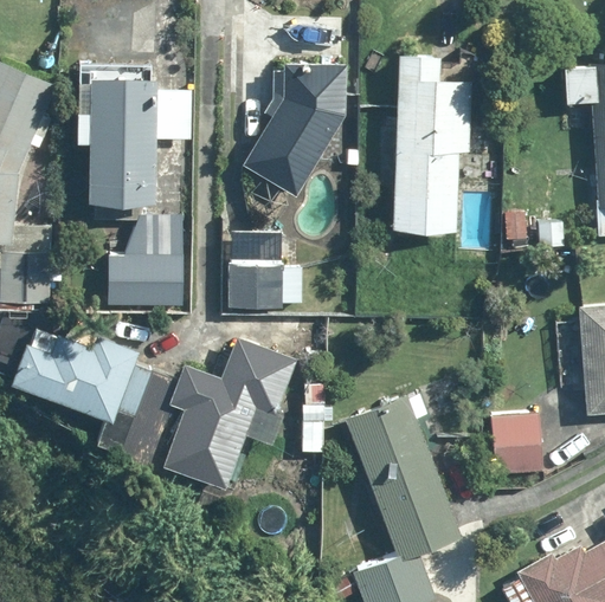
[(439,57),(399,53),(392,232),(456,233),(461,153),(468,153),(471,82),(438,81),(439,57)]
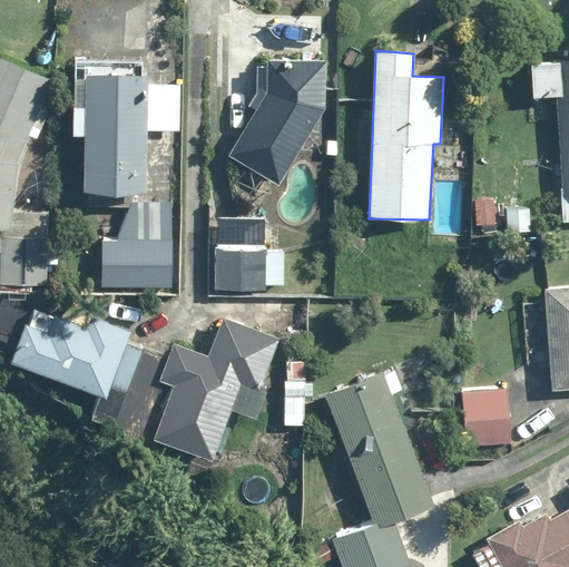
[(141,60),(76,57),(72,135),(84,135),(81,191),(147,193),(149,132),(180,133),(183,85),(148,84),(148,76),(141,76),(141,60)]
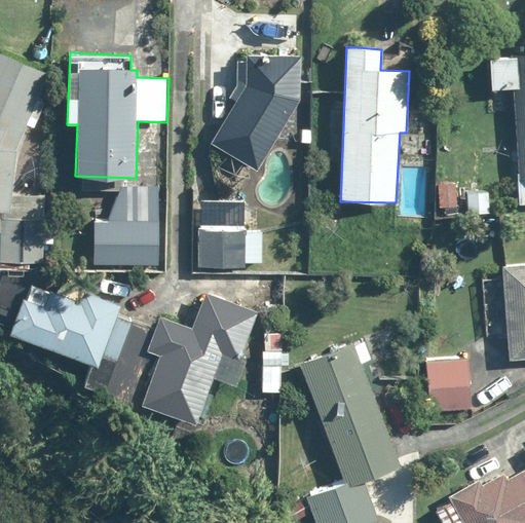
[(30,118),(37,121),(45,102),(38,99),(48,74),(0,54),(0,210),(3,211),(0,263),(42,266),(43,249),(53,249),(54,222),(44,221),(45,194),(11,193),(13,160),(30,118)]
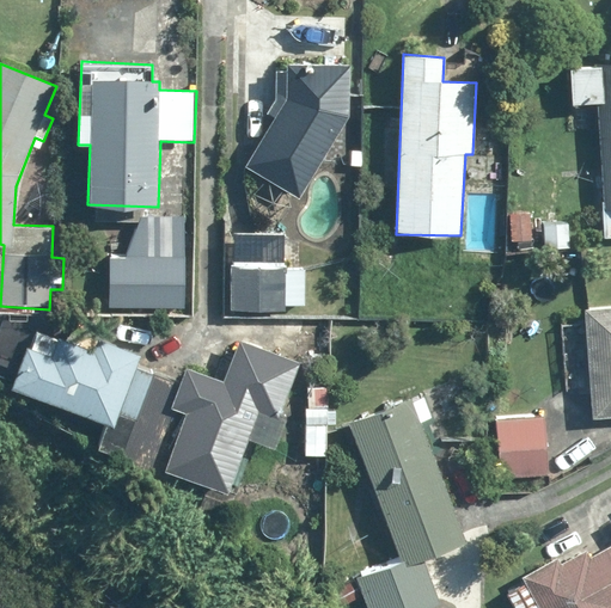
[(610,66),(569,68),(570,105),(598,104),(604,240),(610,239),(610,66)]
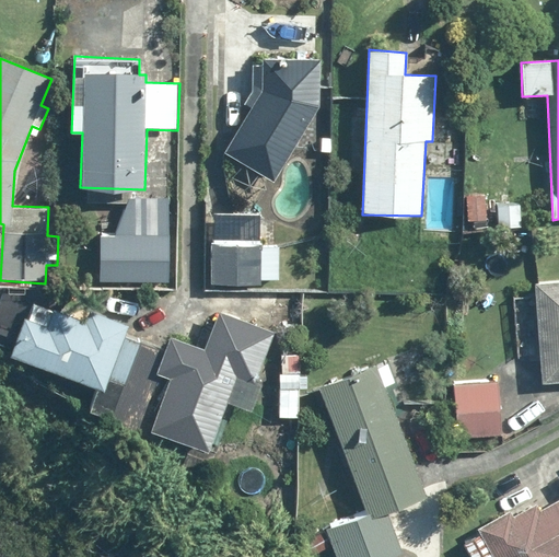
[(322,73),(266,69),(264,94),(230,151),(276,178),(319,107),(322,73)]
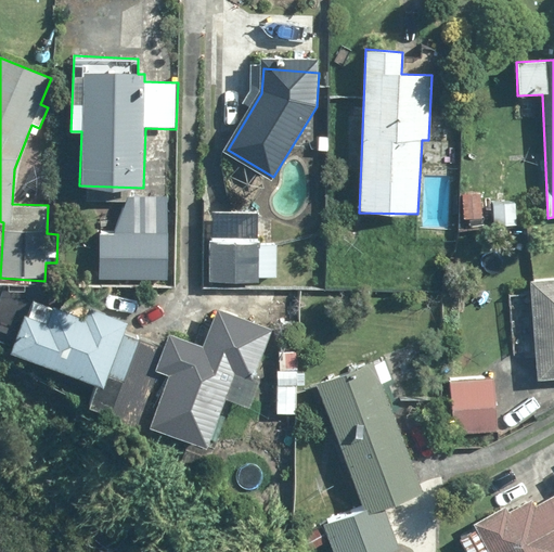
[(485,195),(464,194),(463,221),(482,222),(485,195)]
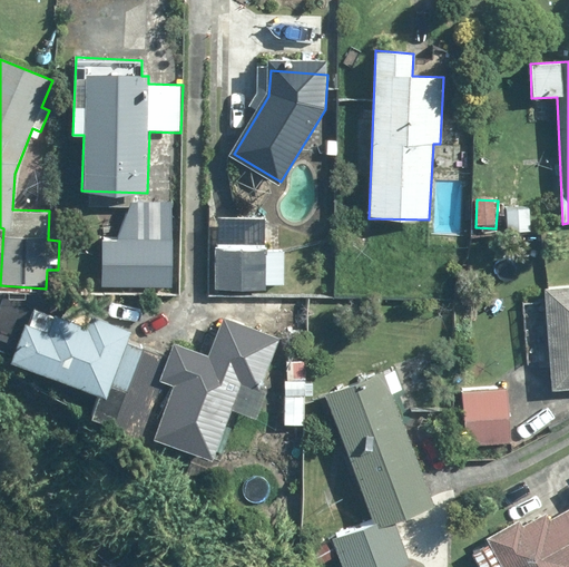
[(173,290),(175,204),(130,203),(130,211),(104,211),(100,287),(173,290)]
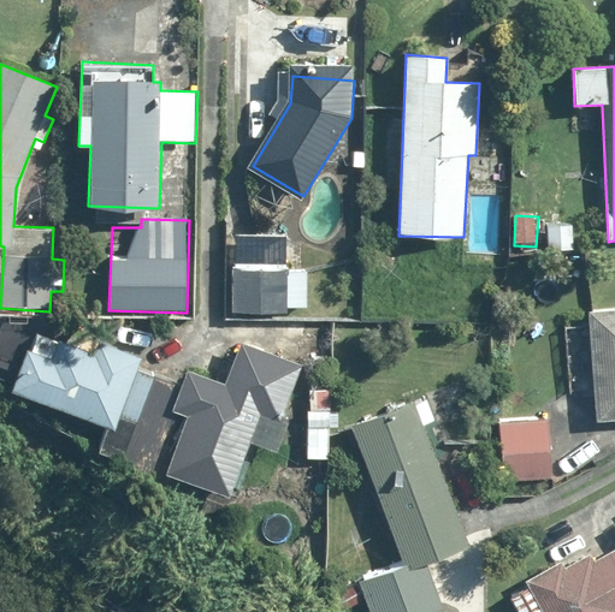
[(574,225),(547,224),(545,251),(573,253),(574,225)]
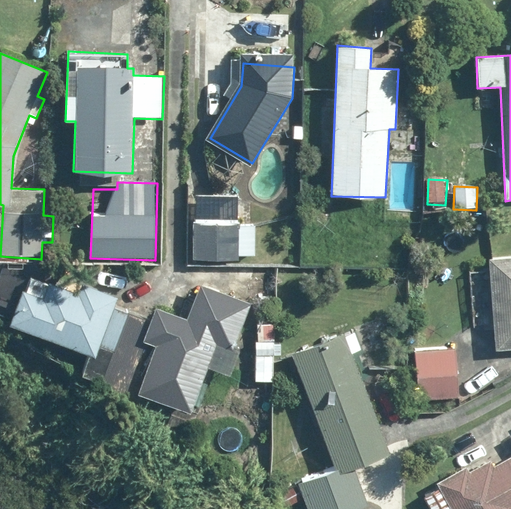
[(193,260),(238,261),(238,257),(256,258),(257,228),(239,228),(240,197),(196,195),(193,260)]
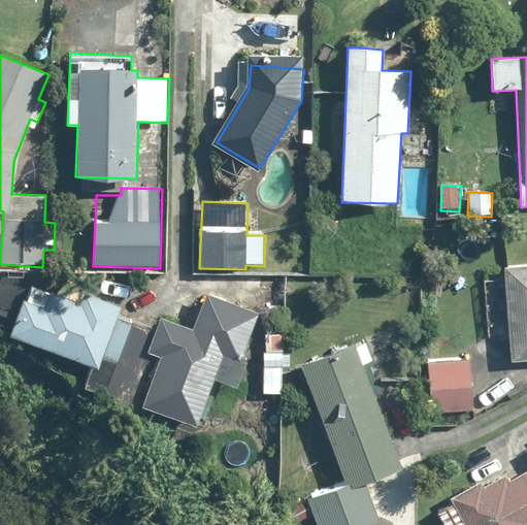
[(526,265),(502,267),(512,363),(526,361),(526,265)]
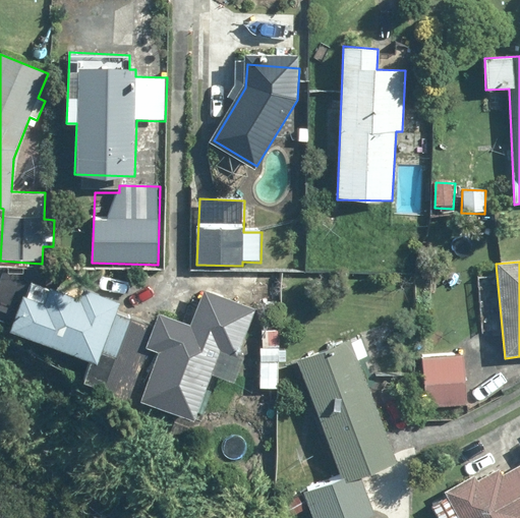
[(140,325),(117,317),(122,305),(92,293),(87,306),(30,284),(12,331),(99,364),(103,354),(125,363),(140,325)]
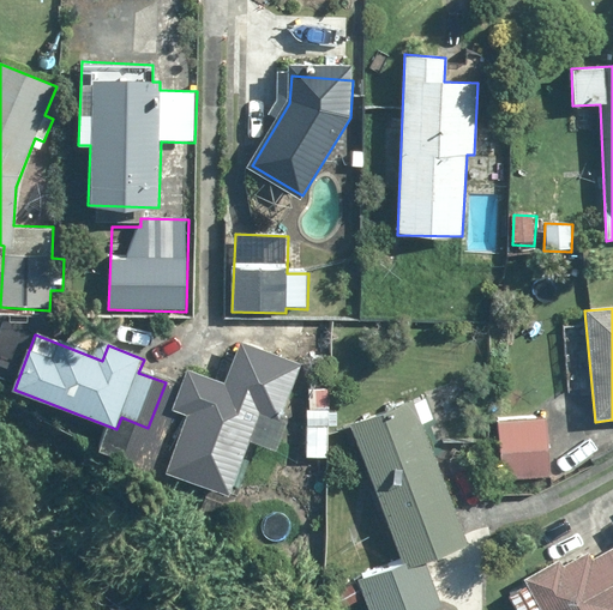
[(224,385),(186,369),(170,408),(187,415),(164,472),(229,499),(251,442),(276,453),(289,422),(282,420),(304,368),(241,343),(224,385)]
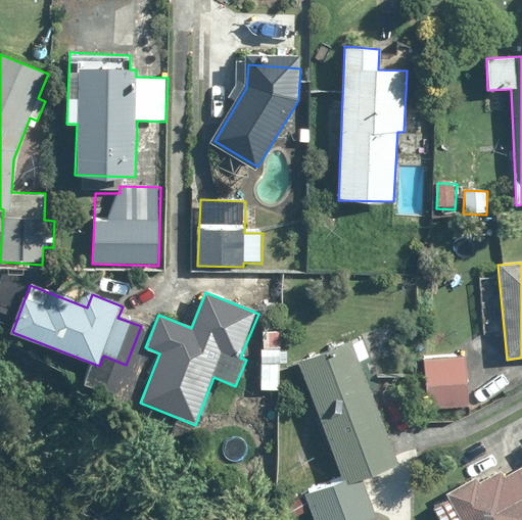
[(344,481),(304,495),(314,519),(377,519),(363,478),(399,464),(352,341),(299,362),(344,481)]
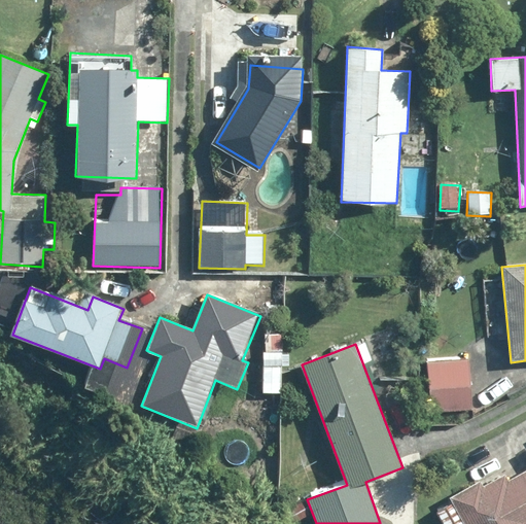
[(282,354),(264,353),(261,394),(280,395),(282,354)]
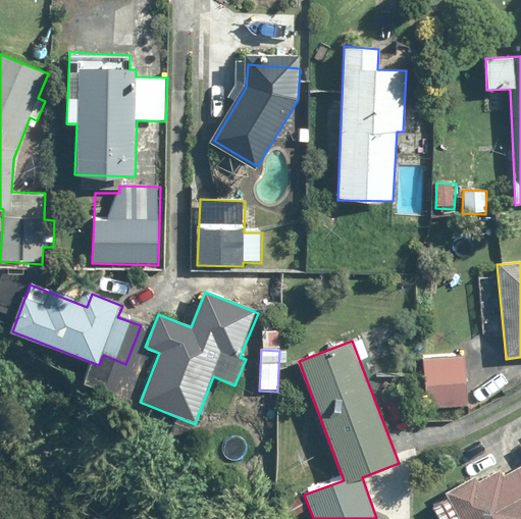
[(466,356),(424,357),(425,408),(468,407),(466,356)]
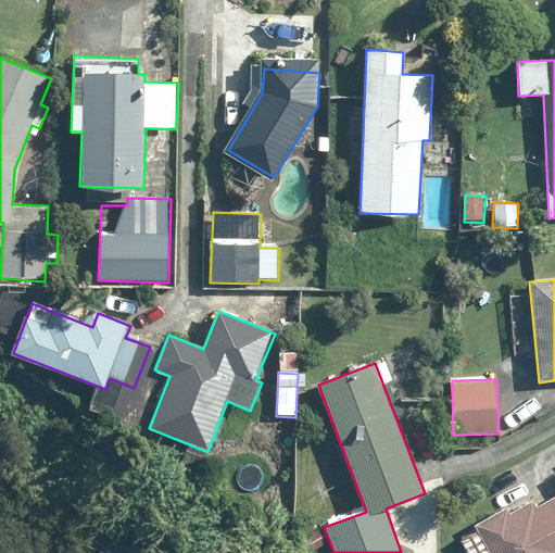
[(554,500),(539,508),(534,500),(511,513),(507,508),(476,525),(479,530),(462,540),(468,552),(554,552),(554,500)]
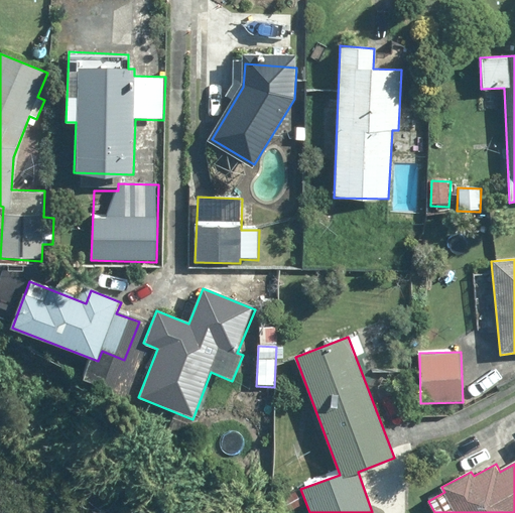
All buildings are outlined.
